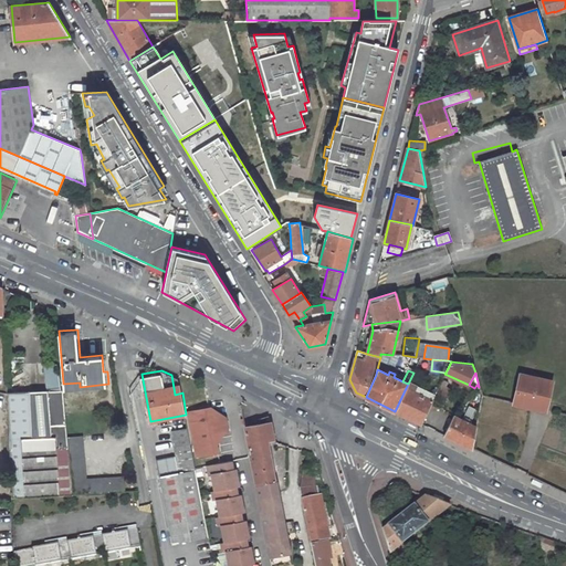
[(175,395),(182,392),(179,379),(171,375),(175,395)]
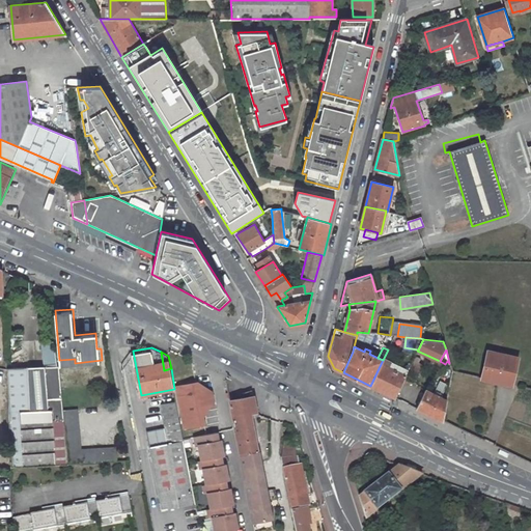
[(482,379),(511,385),(518,358),(488,352),(482,379)]
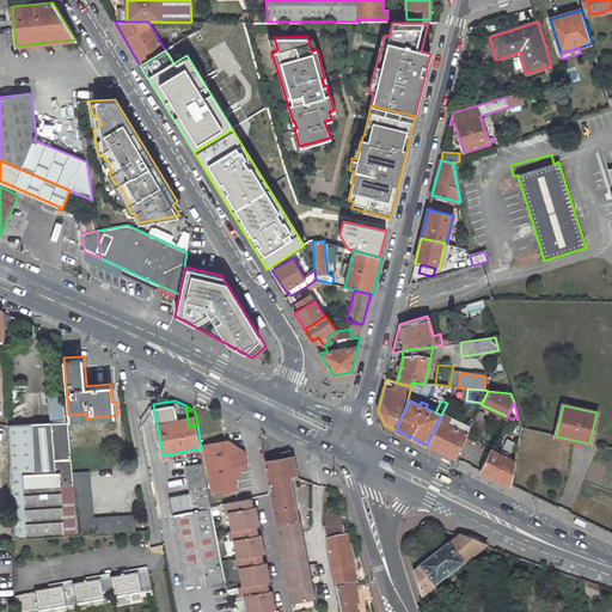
[(484,414),(478,410),(472,422),(471,424),(478,427),(484,414)]
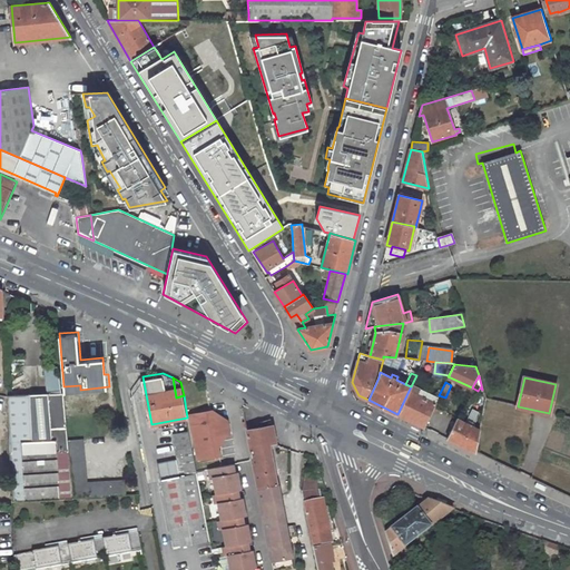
[(397,414),(424,426),(435,403),(439,395),(440,393),(431,390),(426,399),(415,393),(416,391),(413,389),(412,392),(409,391),(397,414)]
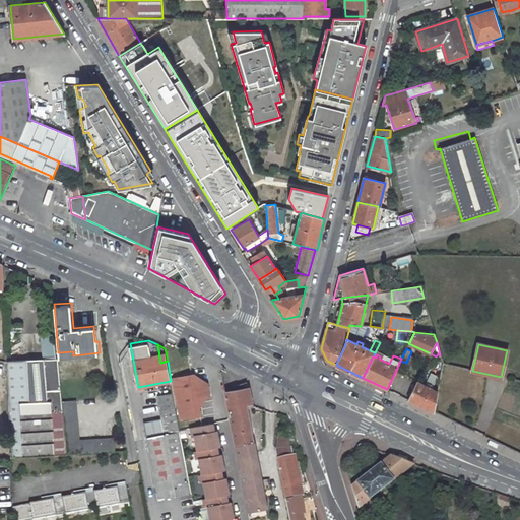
[(59,356),(44,358),(28,359),(10,360),(10,361),(13,457),(67,453),(62,400),(59,356)]
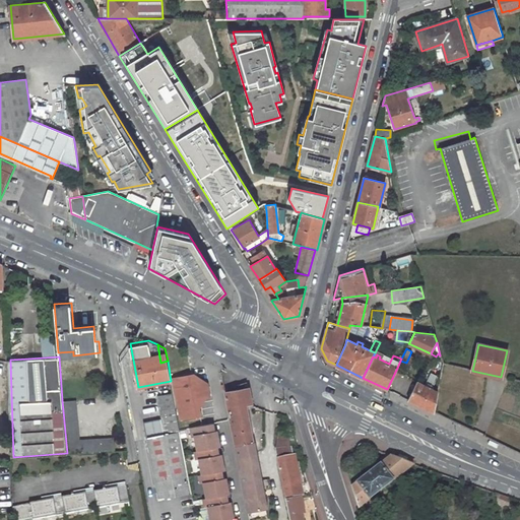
[(417,382),(408,400),(434,412),(438,392),(432,389),(438,377),(431,373),(425,385),(417,382)]
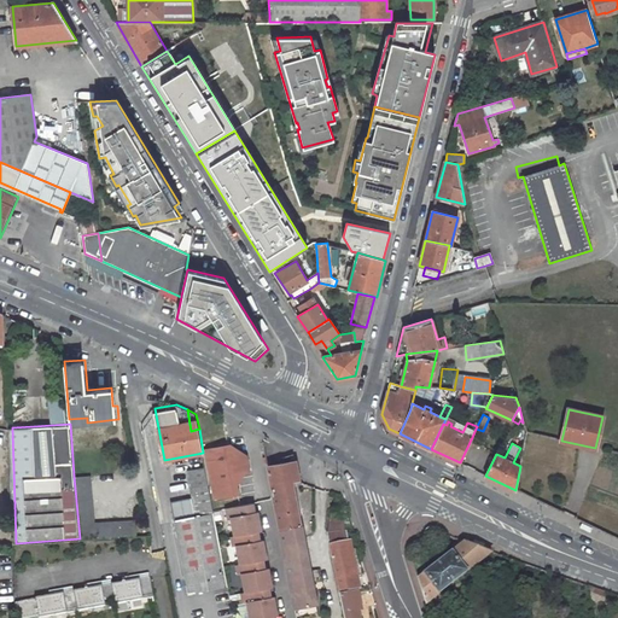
[(205,448),(214,497),(238,493),(237,482),(244,472),(250,471),(248,455),(240,456),(233,450),(232,444),(205,448)]
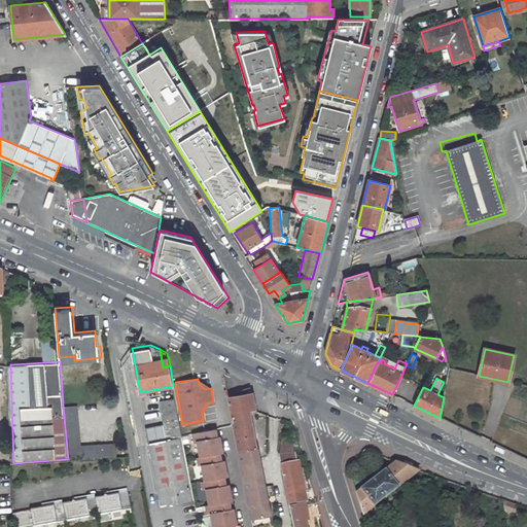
[(250,512),(251,518),(270,514),(265,486),(262,486),(257,459),(258,459),(254,435),(249,408),(253,407),(252,390),(229,397),(242,468),(243,471),(245,486),(248,501),(250,512)]
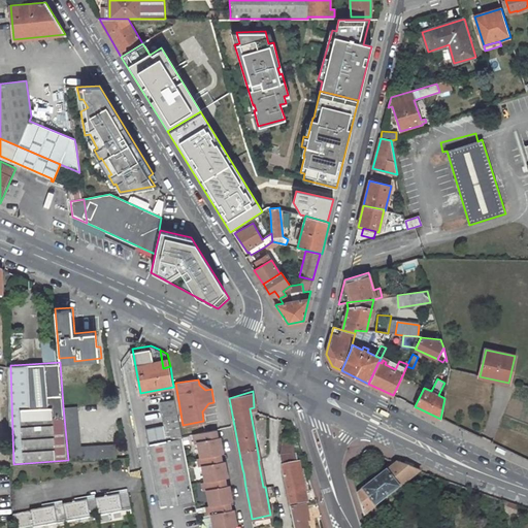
[(150,444),(159,496),(163,495),(164,503),(193,498),(175,399),(160,401),(168,441),(150,444)]
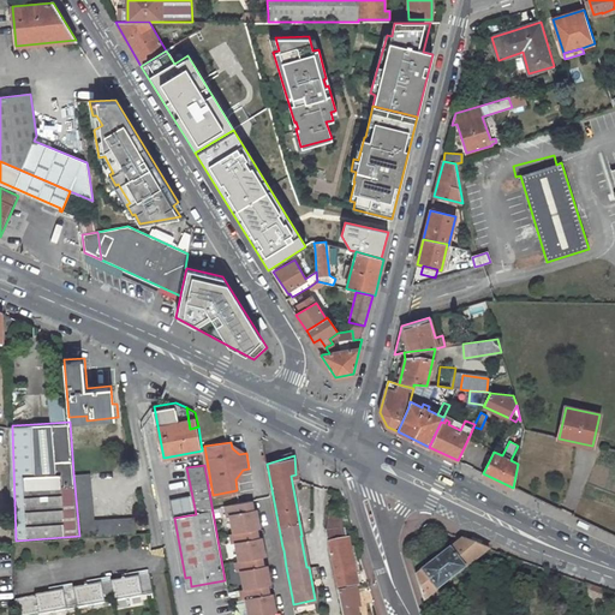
[(137,532),(136,517),(96,518),(91,472),(73,473),(79,536),(137,532)]
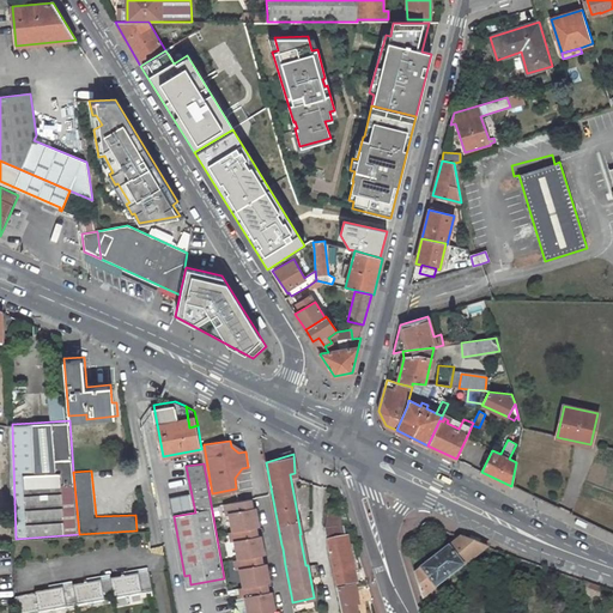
[(232,530),(249,528),(256,526),(260,526),(256,507),(253,507),(244,508),(243,499),(223,503),(225,513),(229,511),(232,530)]
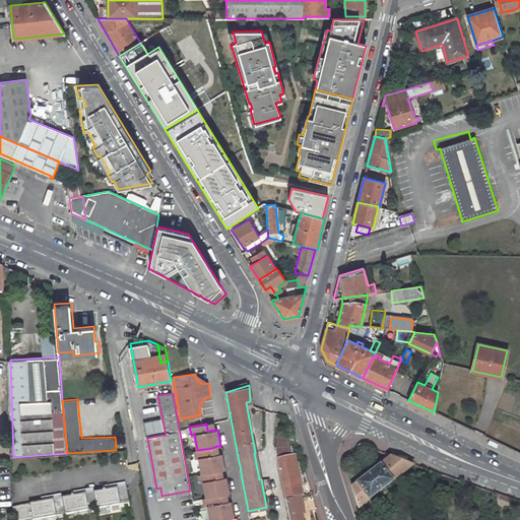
[(199,458),(202,473),(215,471),(222,470),(224,469),(221,452),(218,453),(212,454),(211,448),(197,450),(194,451),(195,459),(199,458)]
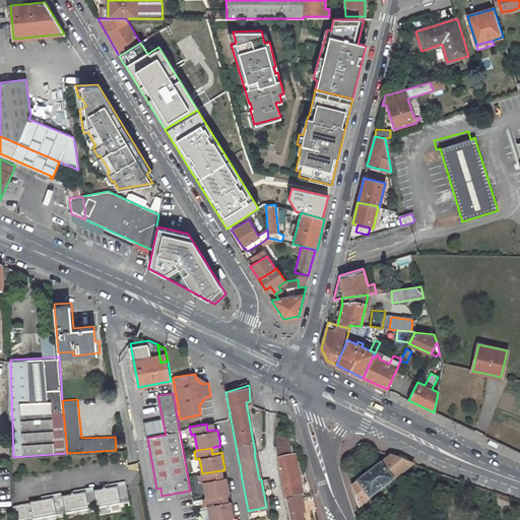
[(412,463),(387,452),(380,459),(382,461),(351,486),(358,508),(408,466),(412,463)]
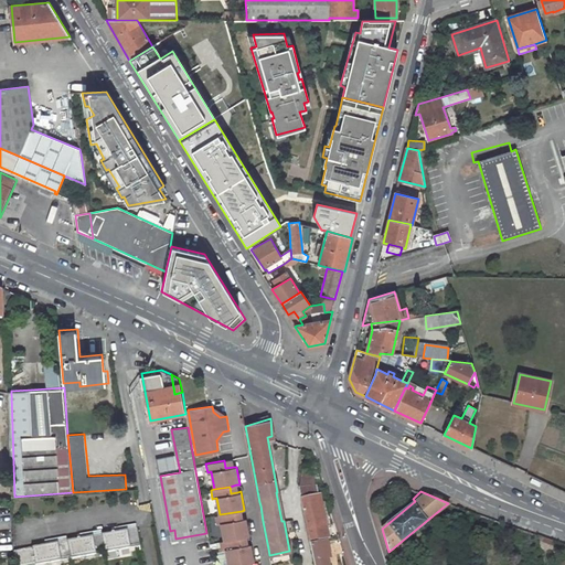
[(321,515),(318,497),(302,499),(311,541),(330,539),(328,526),(324,526),(321,515)]
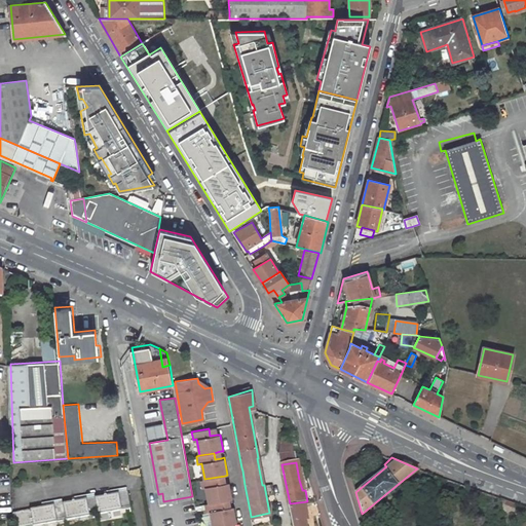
[(209,502),(222,500),(229,499),(232,498),(228,482),(226,482),(219,484),(218,477),(204,479),(200,480),(202,488),(205,487),(209,502)]
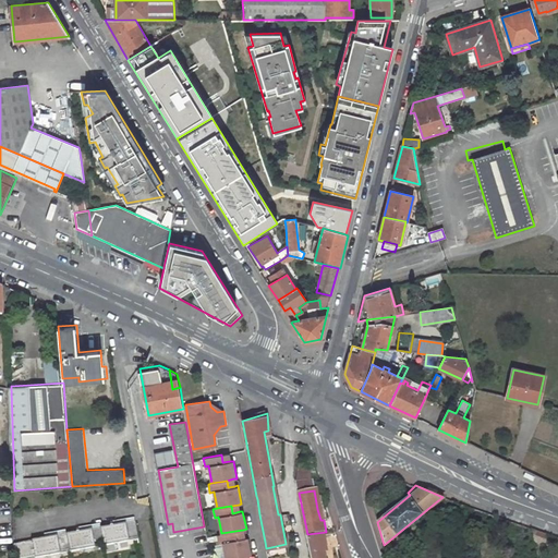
[(14,557),(145,557),(137,519),(14,543),(14,557)]
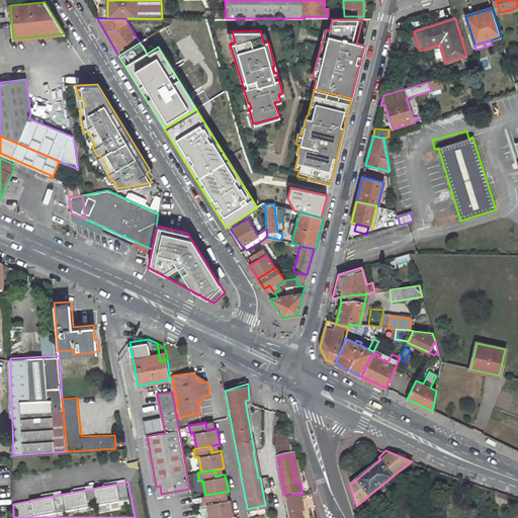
[(221,501),(228,500),(226,492),(219,493),(221,501)]
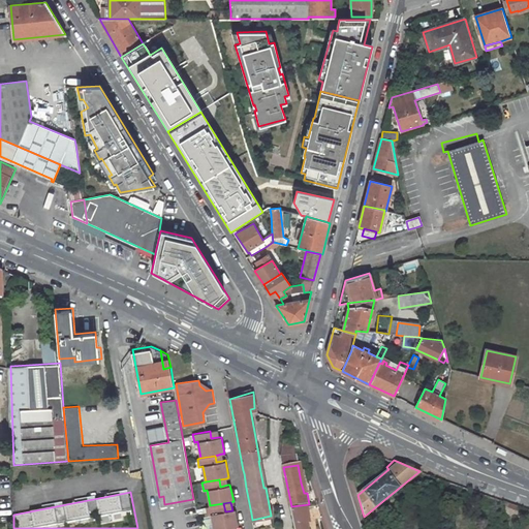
[(212,515),(214,528),(222,528),(228,528),(236,527),(238,526),(235,509),(232,510),(225,511),(223,503),(210,505),(207,506),(209,516),(212,515)]
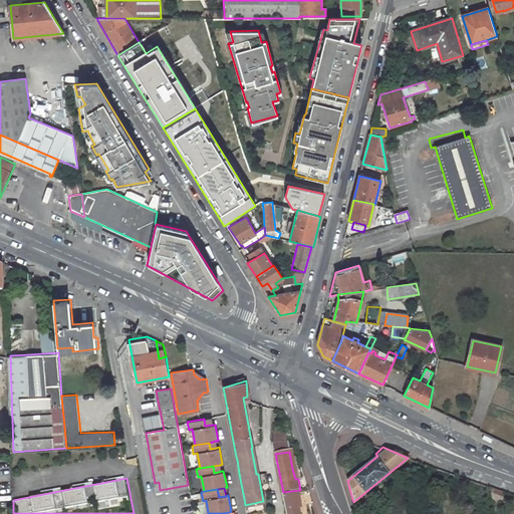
[(287,513),(301,513),(300,503),(308,502),(306,492),(301,493),(284,496),(287,513)]
